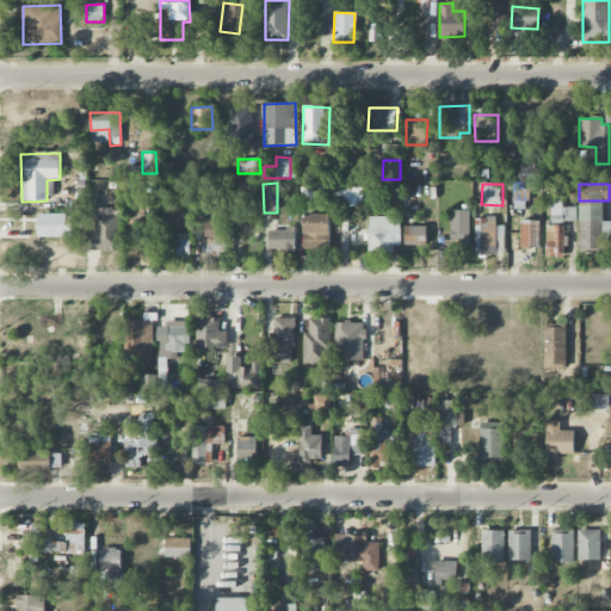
[(334,187),(335,207),(363,207),(363,186),(334,187)]
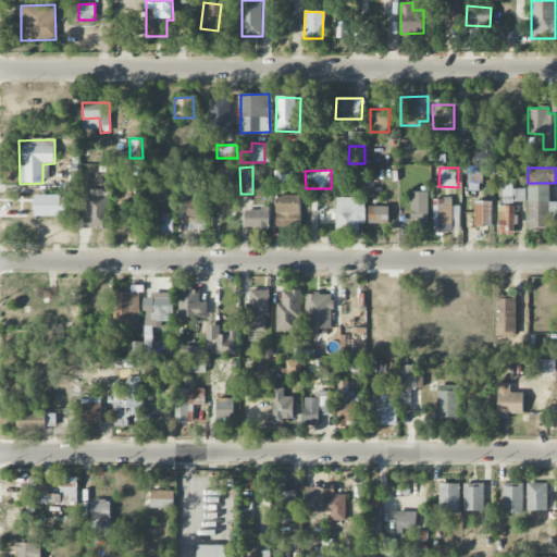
[(135,195),(135,178),(119,178),(119,194),(135,195)]
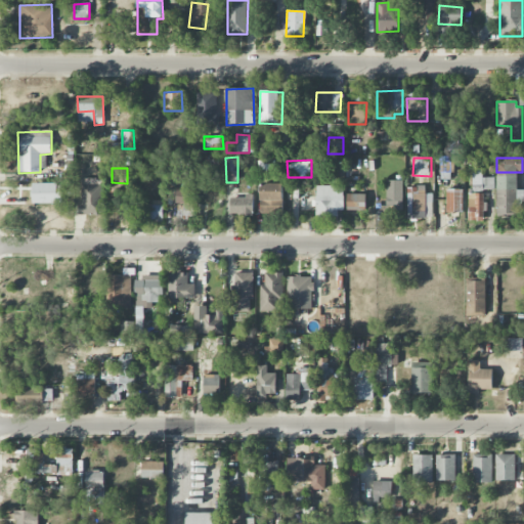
[(494,190),(493,177),(482,178),(481,171),(472,171),(472,188),(468,188),(469,222),(484,221),(483,190),(494,190)]
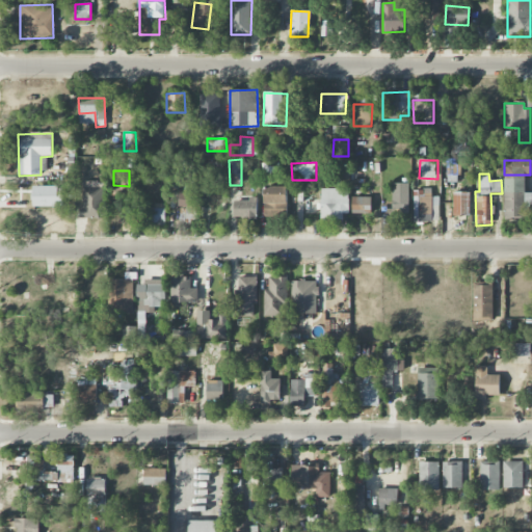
[(79,218),(104,218),(103,181),(83,182),(84,207),(79,207),(79,218)]
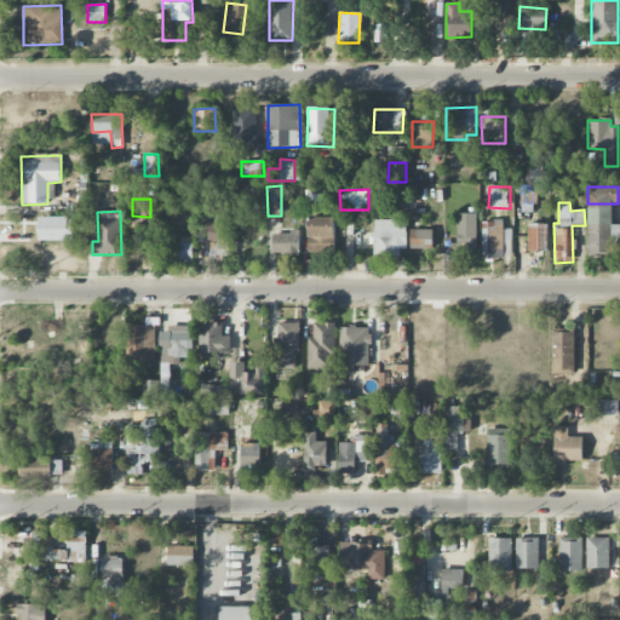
[(39,242),(74,241),(73,217),(38,218),(39,242)]
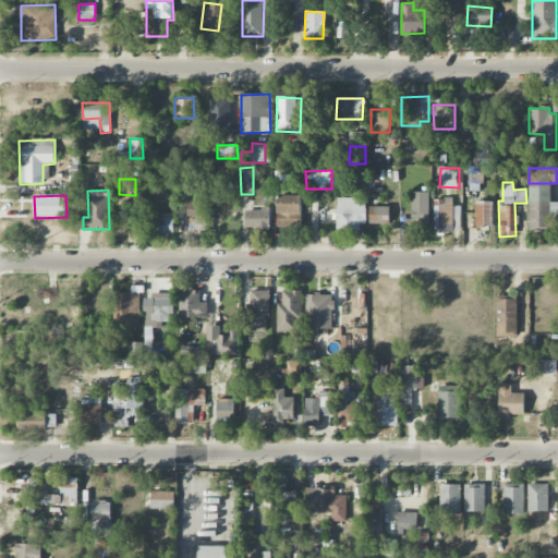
[(302,196),(278,195),(277,214),(301,215),(302,196)]
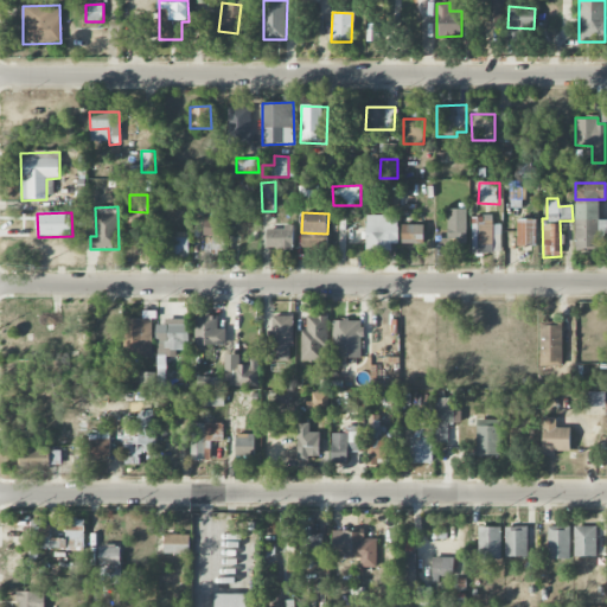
[(467,215),(451,213),(449,246),(466,246),(467,215)]
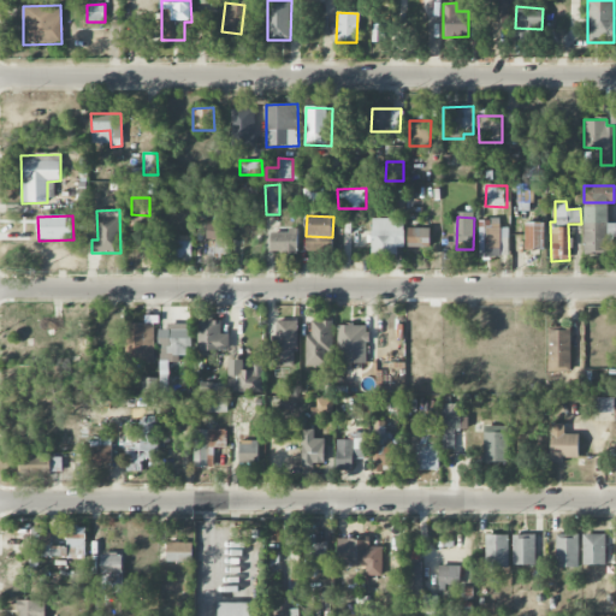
[(372,253),(404,253),(403,219),(371,219),(372,253)]
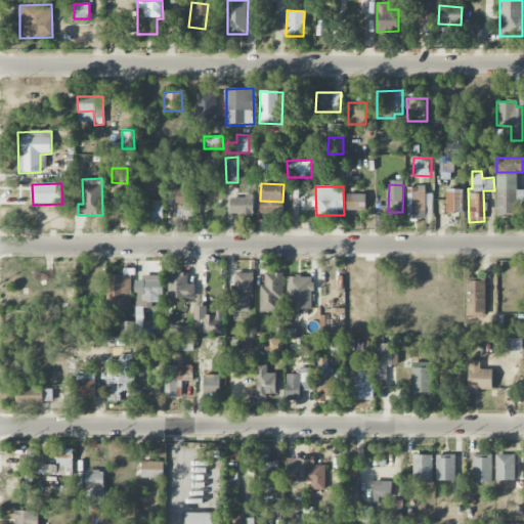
[(406,187),(407,219),(433,218),(432,193),(425,194),(425,186),(406,187)]
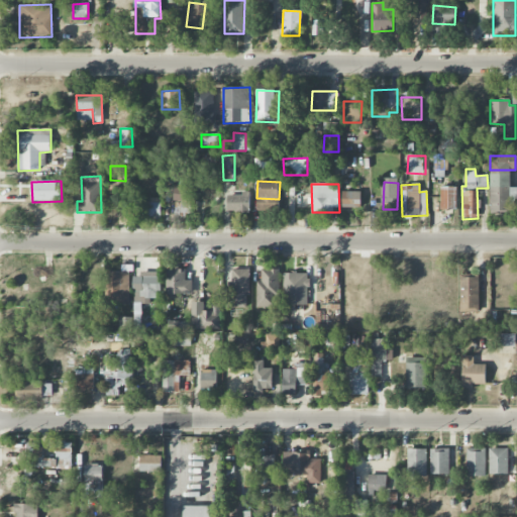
[(190,202),(191,189),(175,187),(173,200),(190,202)]
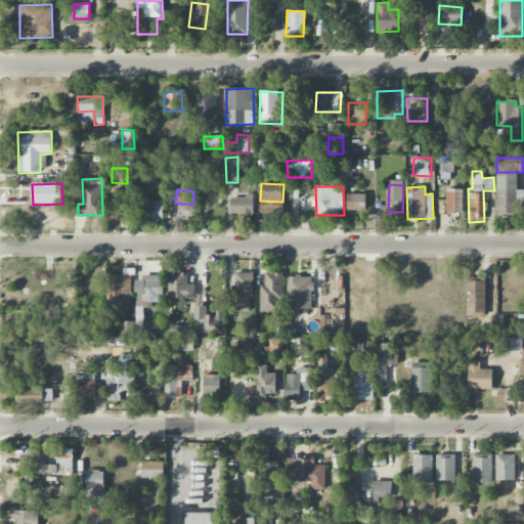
[(463,189),(446,189),(446,213),(463,212),(463,189)]
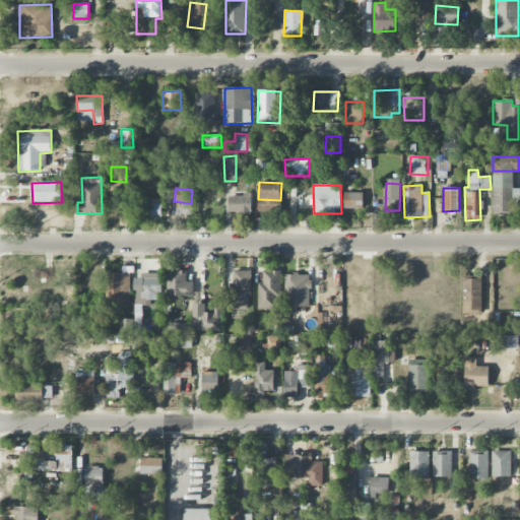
[(363,193),(344,192),(343,207),(363,208),(363,193)]
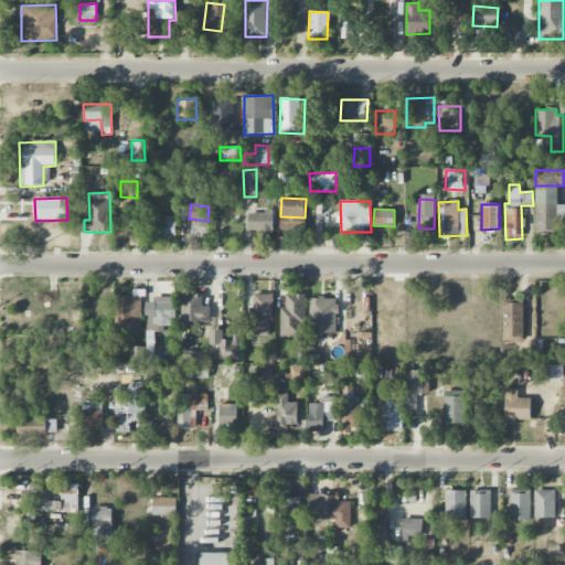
[(248,212),(248,232),(273,232),(273,212),(248,212)]
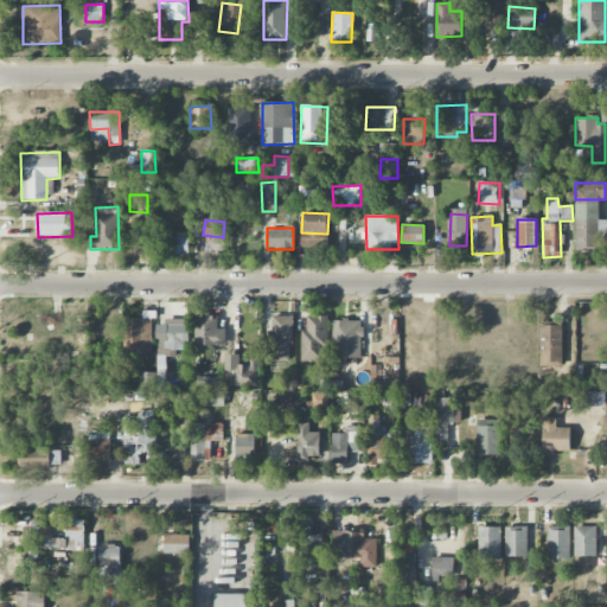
[(189,234),(171,234),(171,255),(189,255),(189,234)]
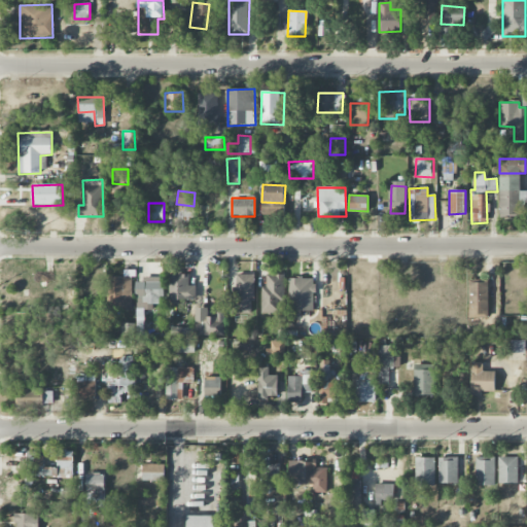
[(196,301),(196,286),(189,286),(189,273),(170,273),(169,300),(196,301)]
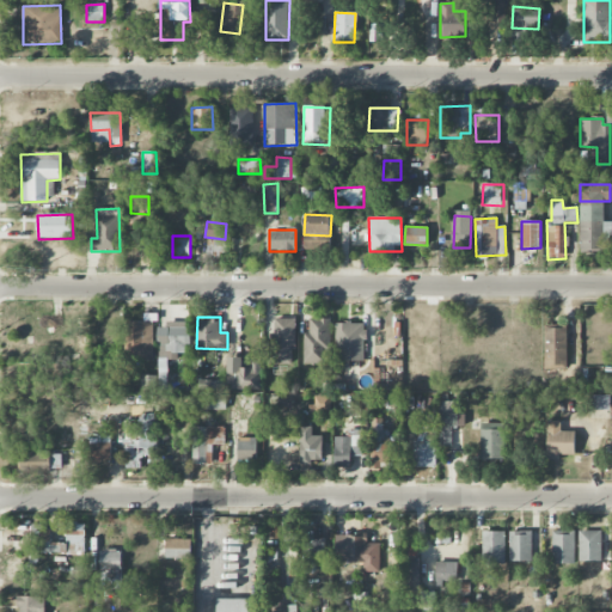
[(303,334),(304,363),(330,363),(329,318),(308,319),(308,334),(303,334)]
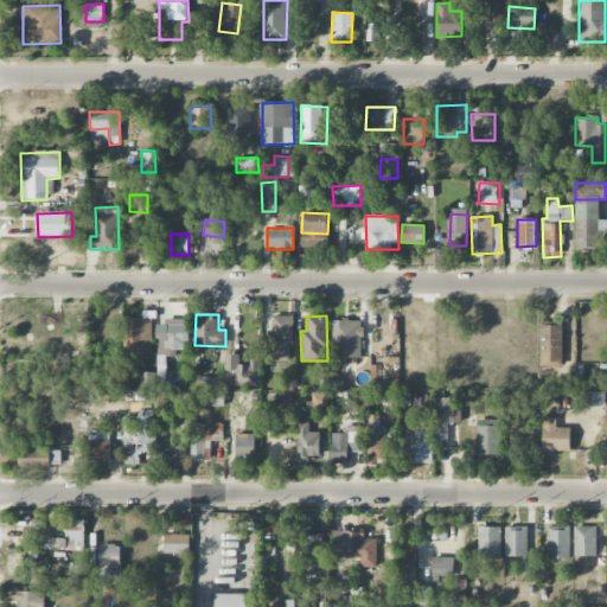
[(292,362),(292,317),(273,317),(273,331),(267,331),(267,360),(292,362)]
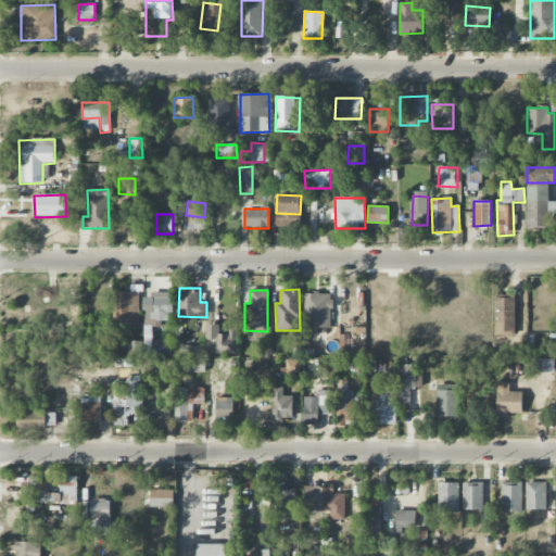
[(139,292),(114,291),(113,327),(138,327),(139,292)]
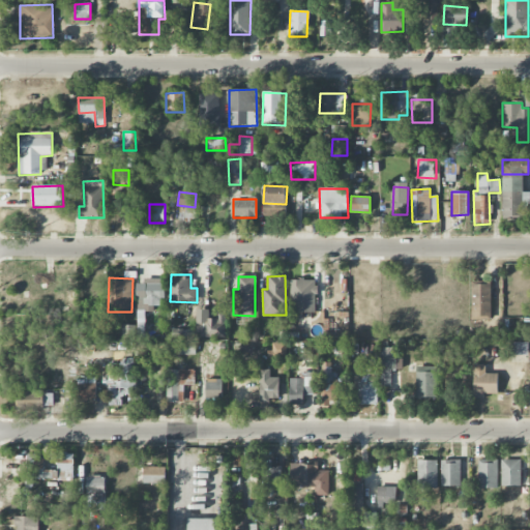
[(160,305),(160,278),(140,278),(140,305),(160,305)]
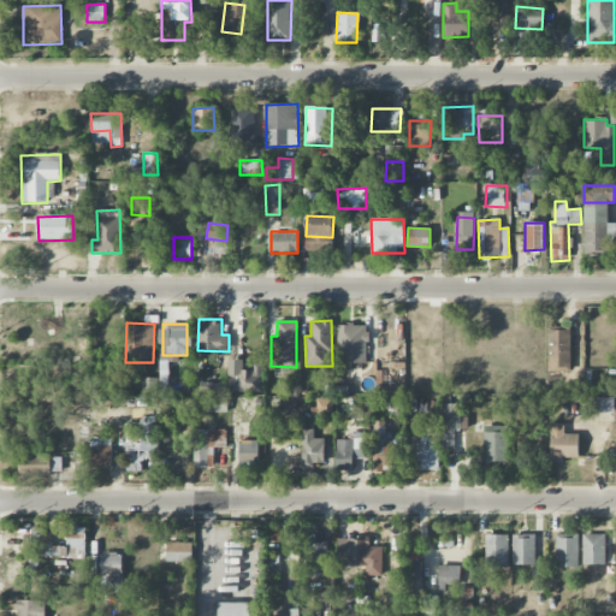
[(337,363),(366,363),(367,326),(338,325),(337,363)]
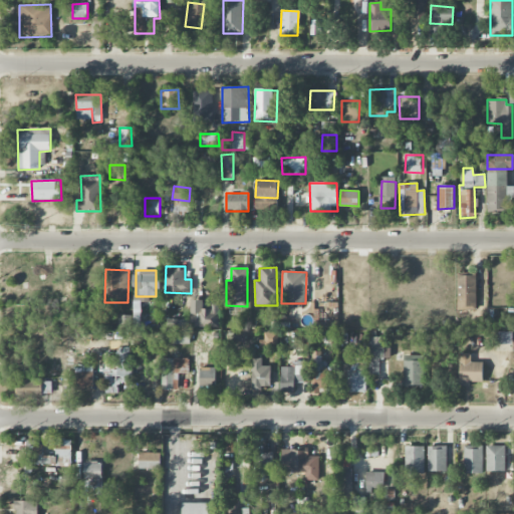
[(476,306),(476,276),(457,275),(457,306),(476,306)]
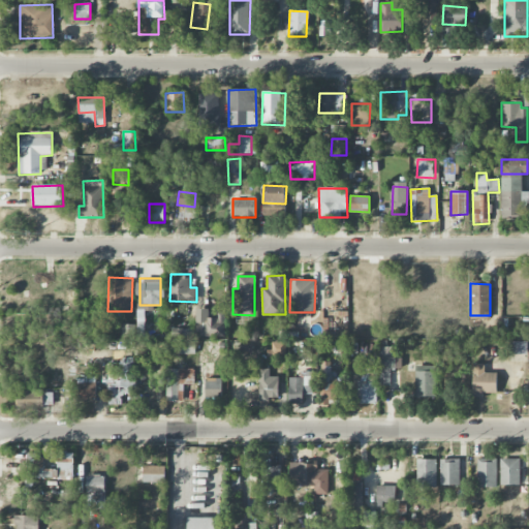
[(225,337),(226,312),(217,312),(216,318),(209,318),(209,309),(196,309),(195,336),(225,337)]
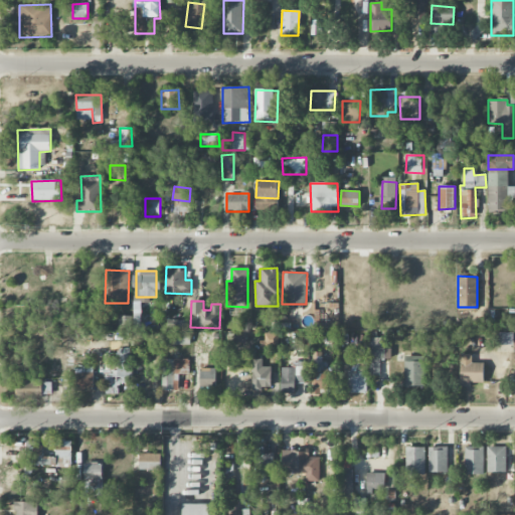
[(119,330),(133,330),(133,316),(119,316),(119,330)]
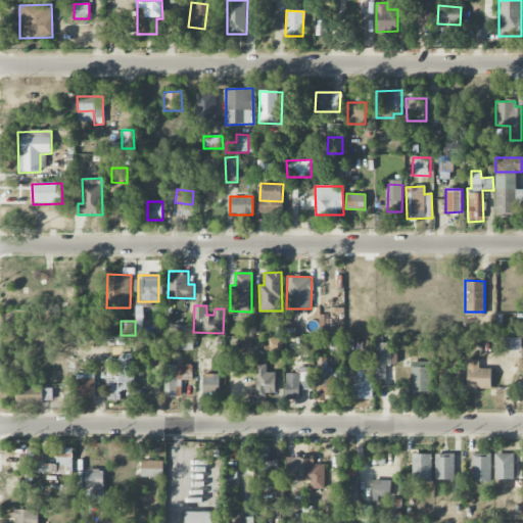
[(193,350),(193,336),(179,337),(179,330),(169,330),(170,351),(193,350)]
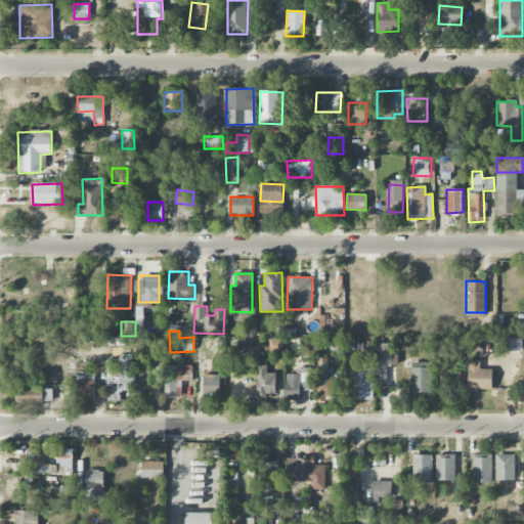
[(522,352),(522,338),(505,338),(505,351),(522,352)]
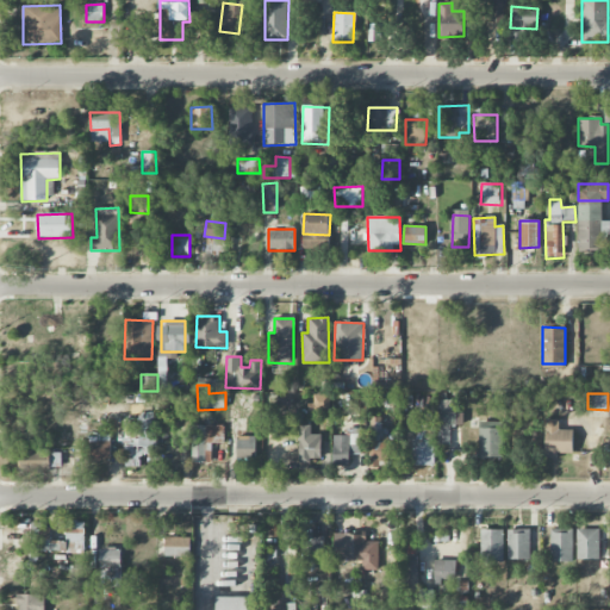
[(316,411),(330,411),(329,394),(315,396),(316,411)]
